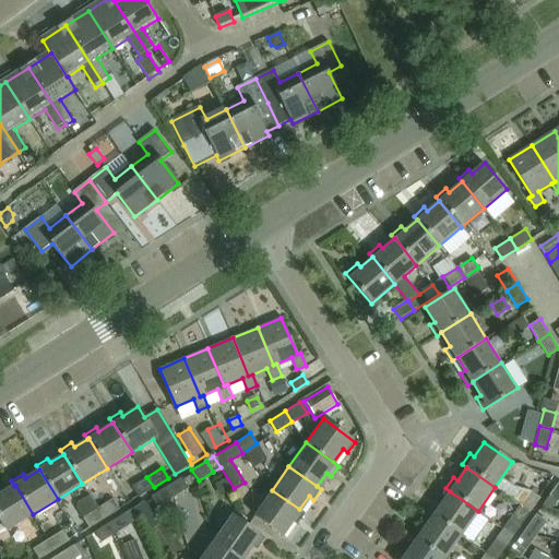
[(539,496),(549,483),(538,475),(527,489),(530,490),(520,504),(530,511),(539,497),(539,496)]
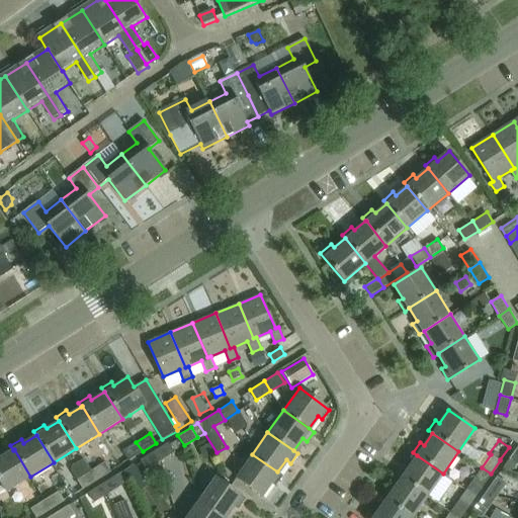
[(128,460),(143,451),(136,442),(122,450),(128,460)]
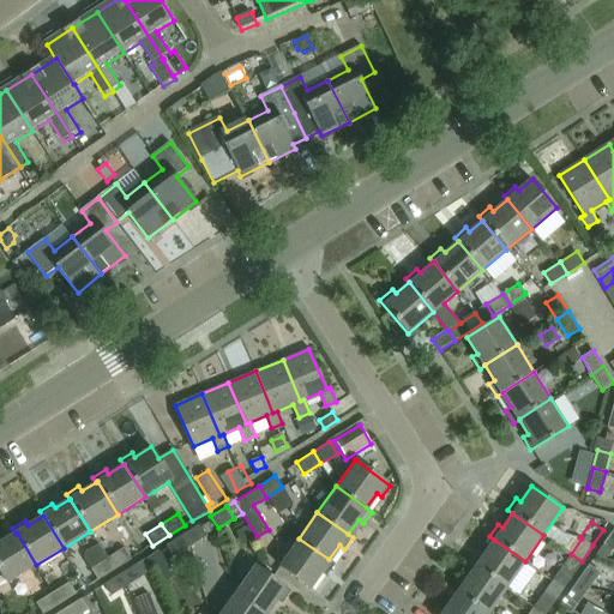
[(181,534),(188,546),(205,536),(198,524),(181,534)]
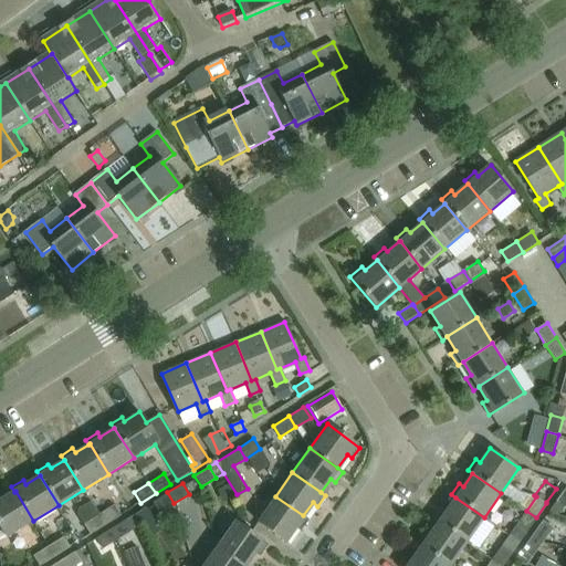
[(562,515),(565,509),(565,486),(549,510),(562,515)]
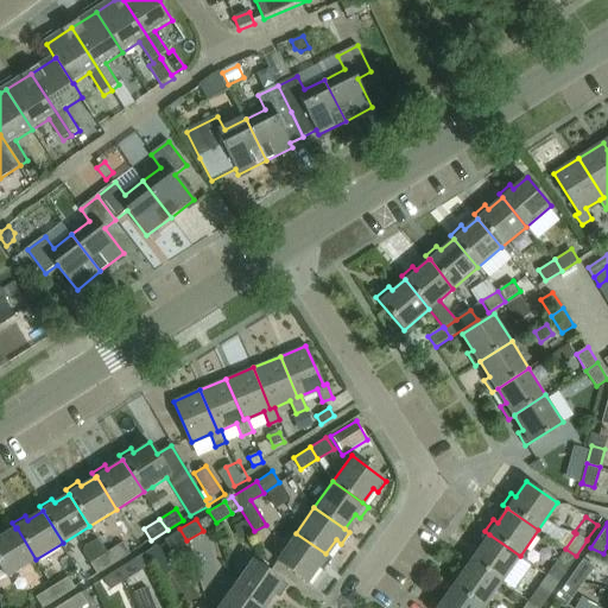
[(0,563),(8,576),(36,559),(17,527),(16,529),(1,537),(0,536),(0,563)]
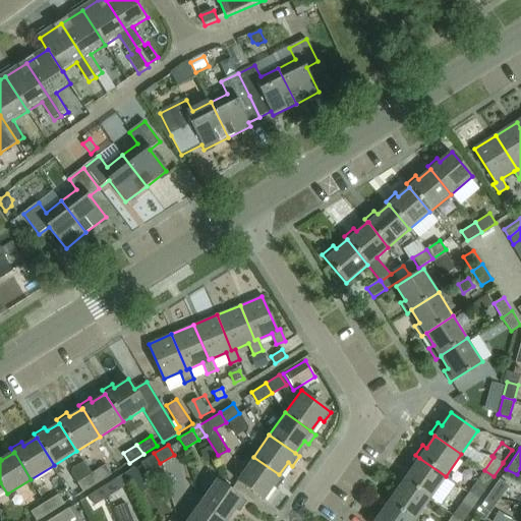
[(147,471),(160,463),(154,453),(140,462),(147,471)]
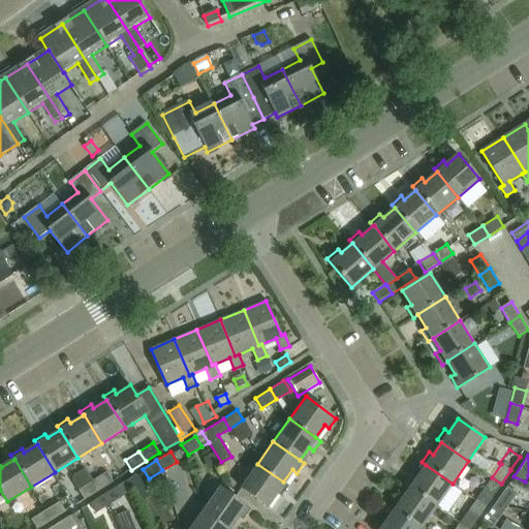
[(288,486),(283,481),(257,464),(241,487),(267,505),(277,492),(281,495),(288,486)]
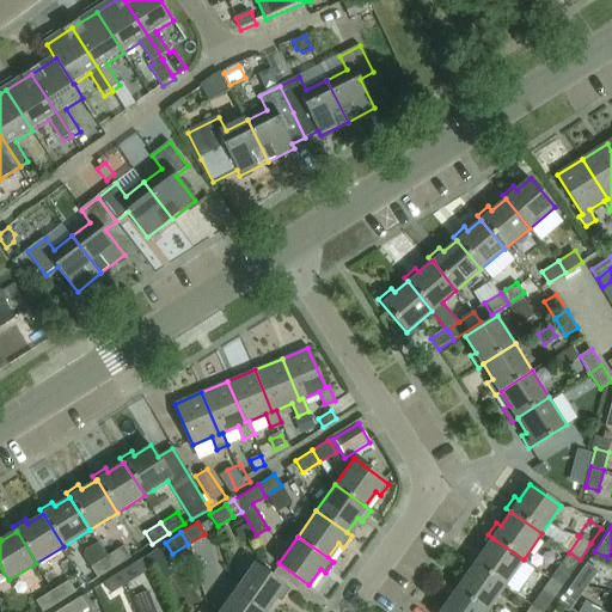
[(505,586),(524,560),(493,538),(482,552),(477,549),(469,561),(473,564),(505,586)]
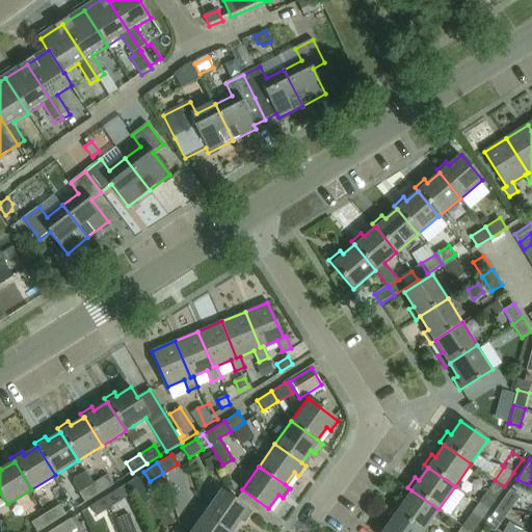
[(100,494),(113,484),(107,474),(92,483),(100,494)]
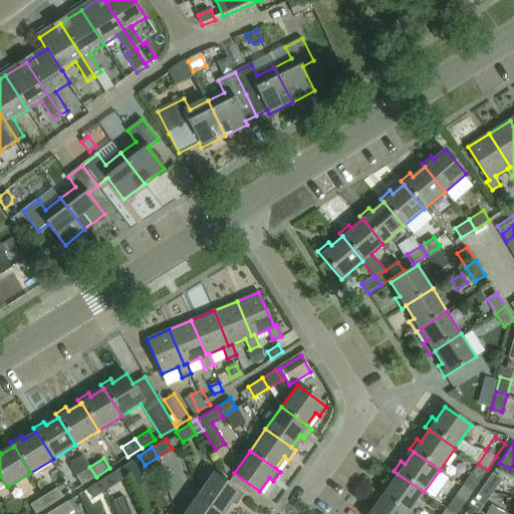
[(122,469),(138,490),(149,481),(133,460),(122,469)]
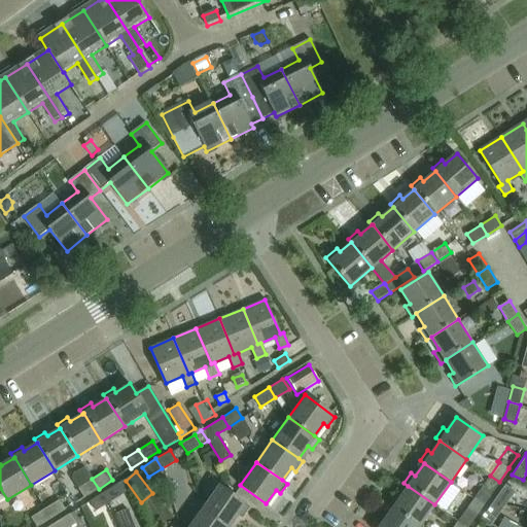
[(484,504),(499,482),(490,476),(473,497),(484,504)]
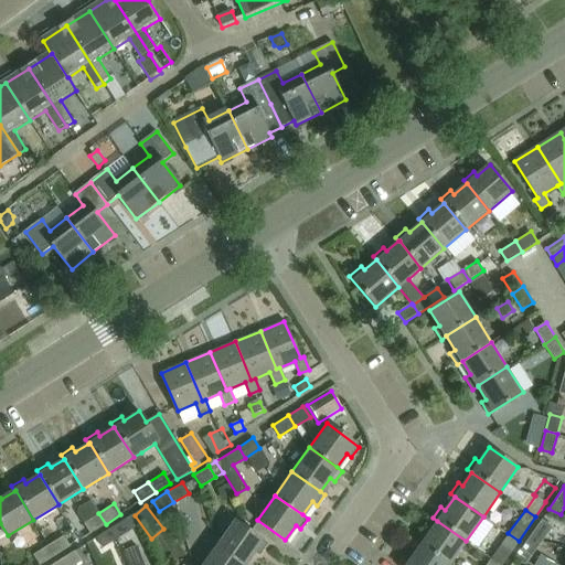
[(91,533),(106,524),(98,513),(84,522),(91,533)]
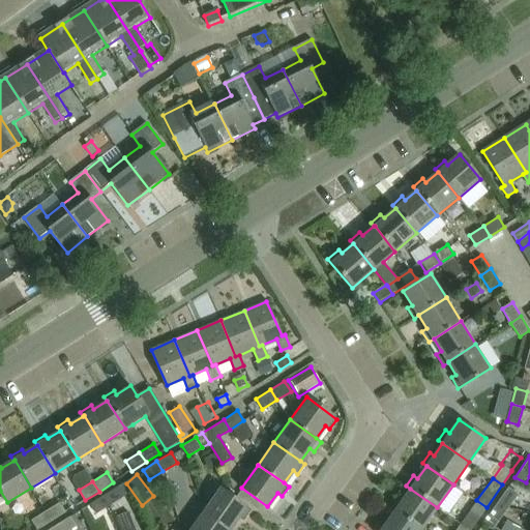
[(104,495),(111,505),(125,496),(119,486),(104,495)]
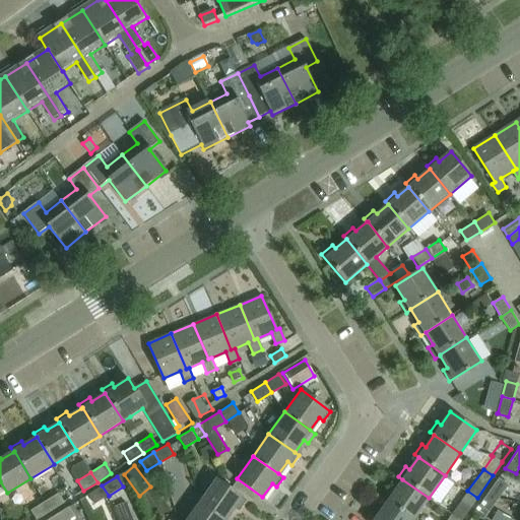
[(490,491),(499,497),(508,483),(499,477),(490,491)]
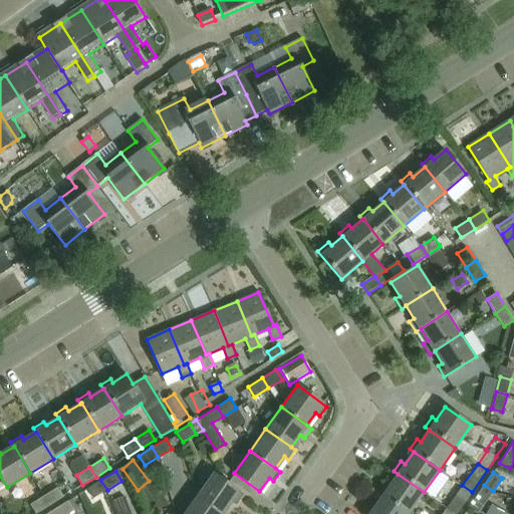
[(236,504),(243,495),(213,473),(198,495),(223,513),(232,501),(236,504)]
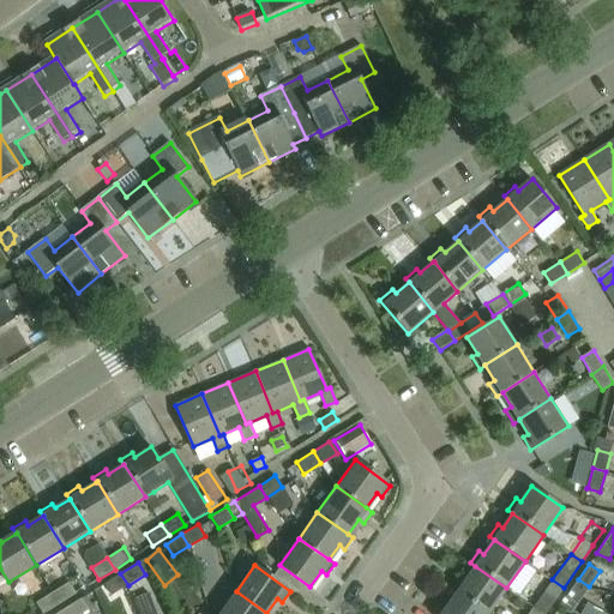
[(487,613),(506,588),(475,566),(465,581),(461,577),(452,589),(457,593),(487,613)]
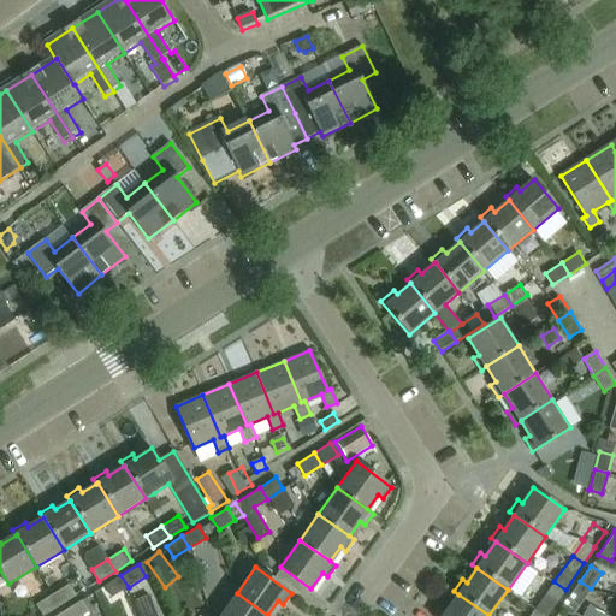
[(112,597),(129,587),(120,575),(105,585),(112,597)]
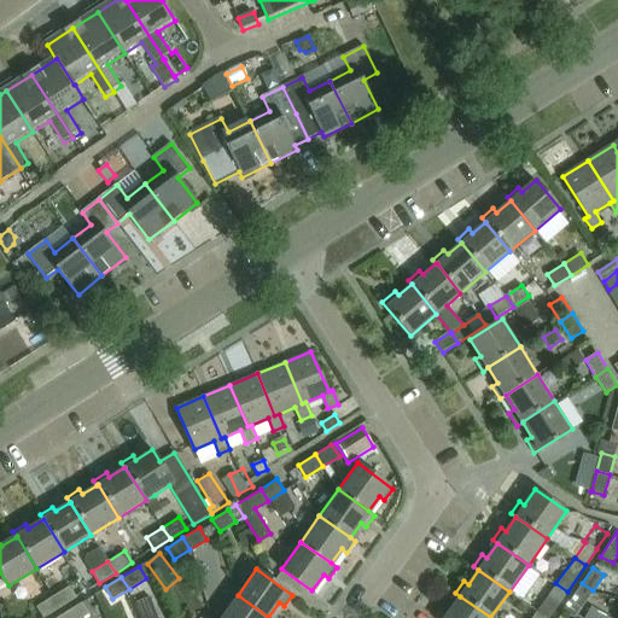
[(537,610),(548,617),(567,592),(555,583),(537,610)]
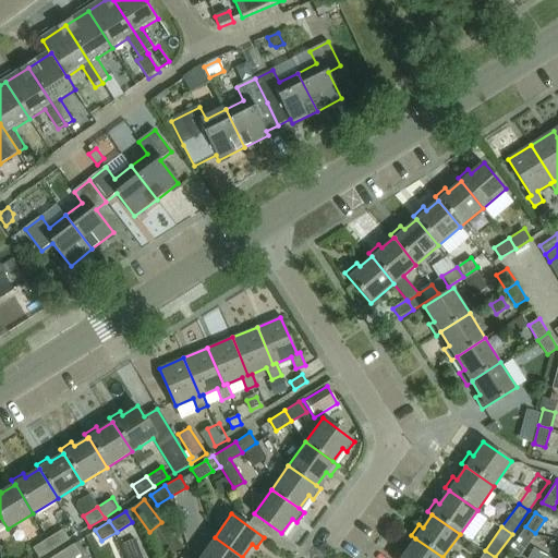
[(524,548),(535,533),(525,526),(514,541),(524,548)]
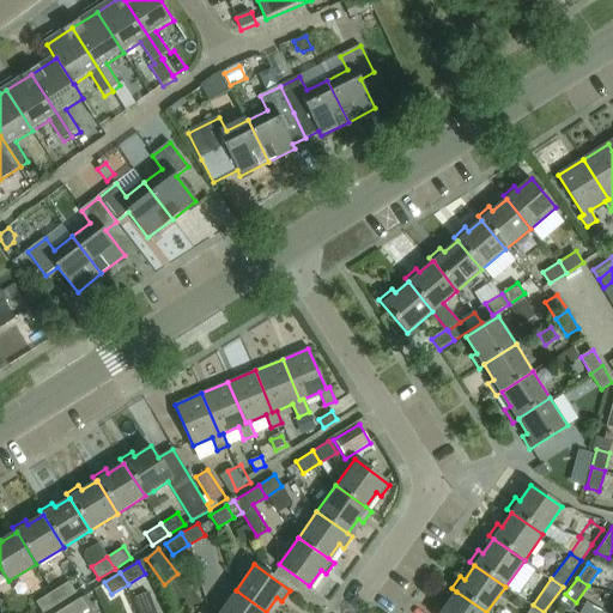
[(52,592),(59,604),(76,593),(68,581),(52,592)]
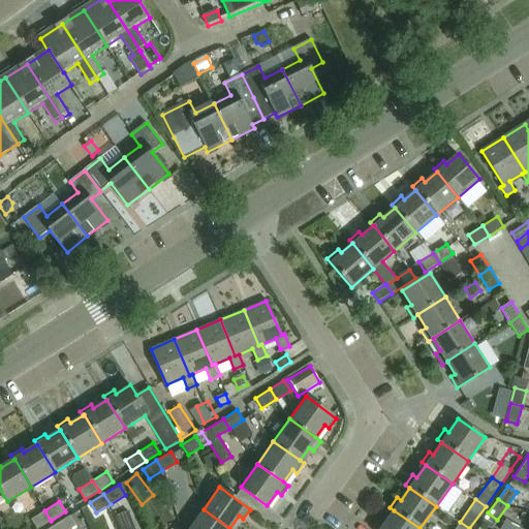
[(230,528),(229,528),(204,509),(189,528),(230,528)]
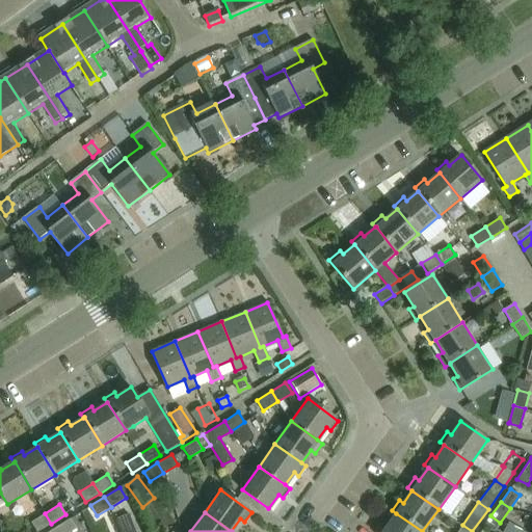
[(37,531),(51,524),(45,513),(31,522),(37,531)]
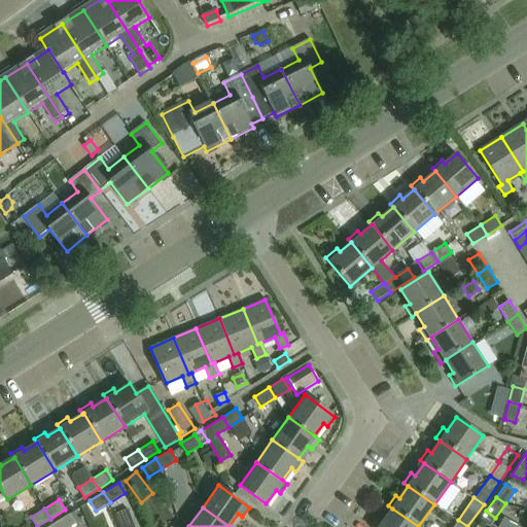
[(418,526),(392,508),(383,521),(380,518),(373,526),(418,526)]
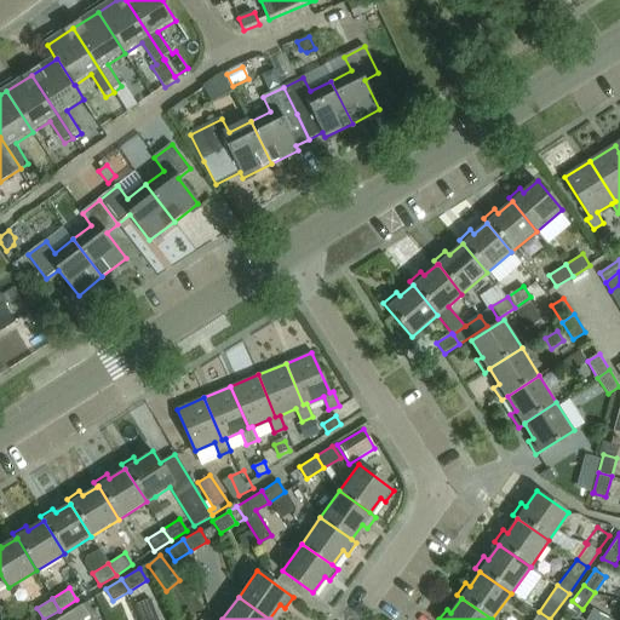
[(65,614),(69,619),(81,619),(90,615),(82,603),(65,614)]
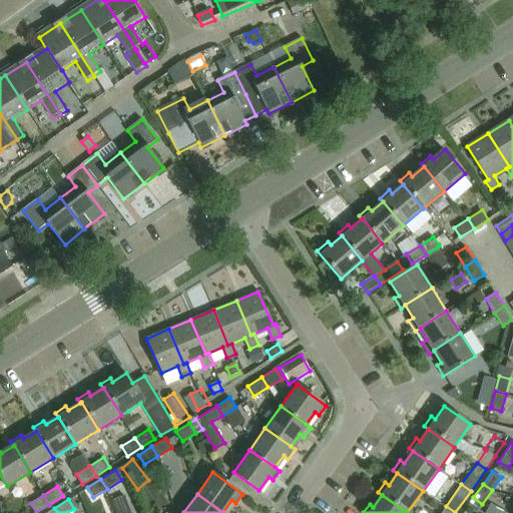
[(499,512),(501,510),(492,504),(486,512),(499,512)]
